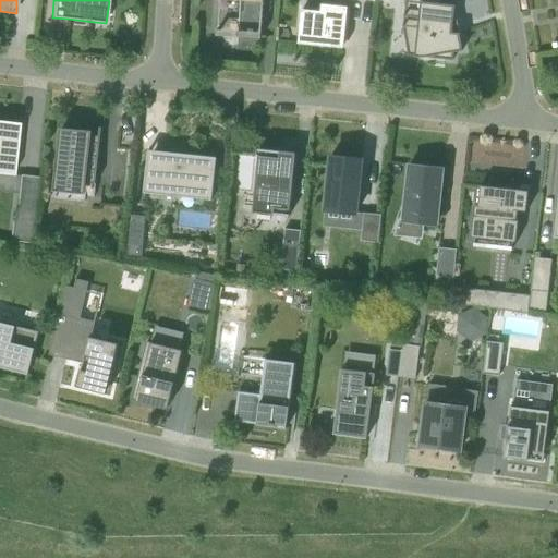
[(241,1),(239,37),(262,38),(264,0),(219,0),(241,1)]
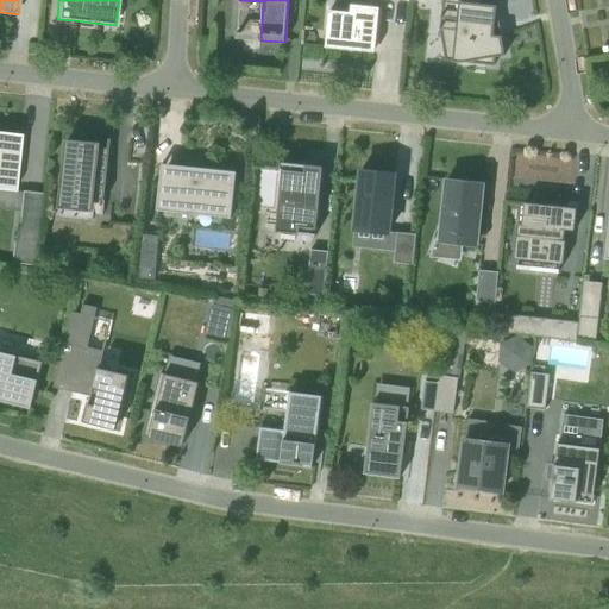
[(443,0),(440,29),(450,30),(446,61),(495,66),(496,57),(506,55),(502,36),(494,35),(497,6),(469,2),(469,0),(443,0)]
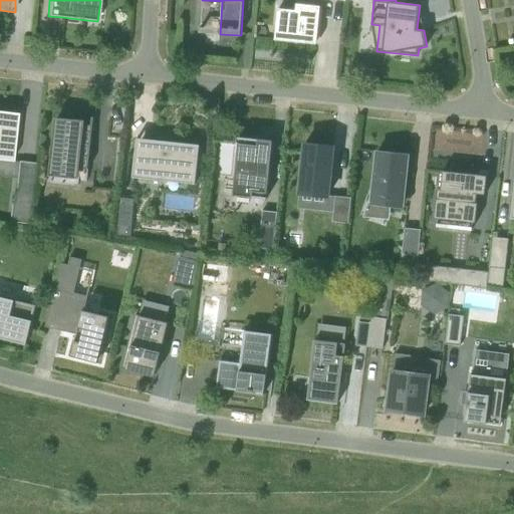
[(279,9),(275,40),(294,42),(295,39),(317,42),(321,7),(297,4),(296,11),(279,9)]
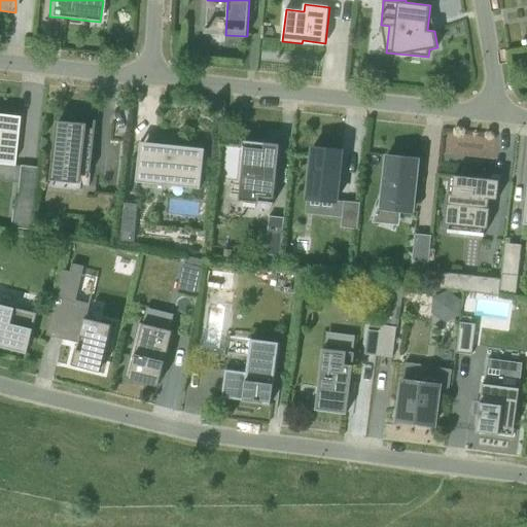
[(0,114),(0,164),(12,166),(18,116),(0,114)]
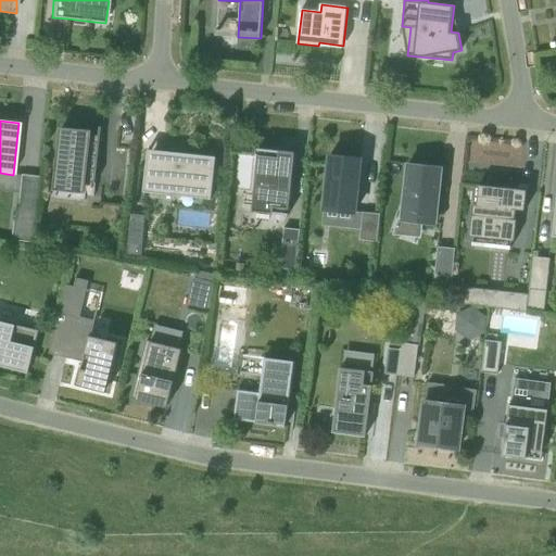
[(61,128),(60,131),(54,190),(86,193),(87,182),(96,184),(102,128),(100,127),(100,131),(61,128)]
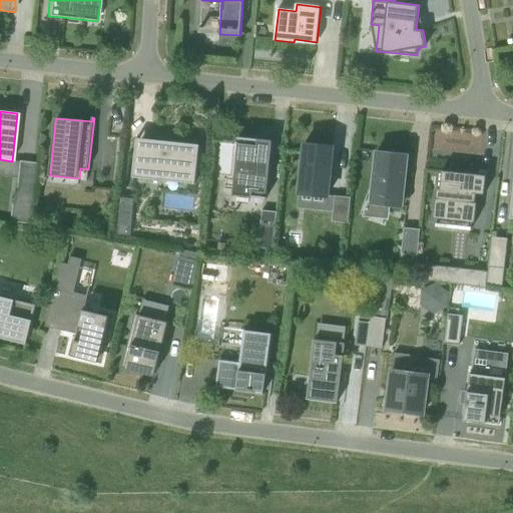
[(272,150),(273,145),(273,141),(272,140),(252,138),(238,137),(232,194),(251,196),(251,190),(268,192),(272,150)]
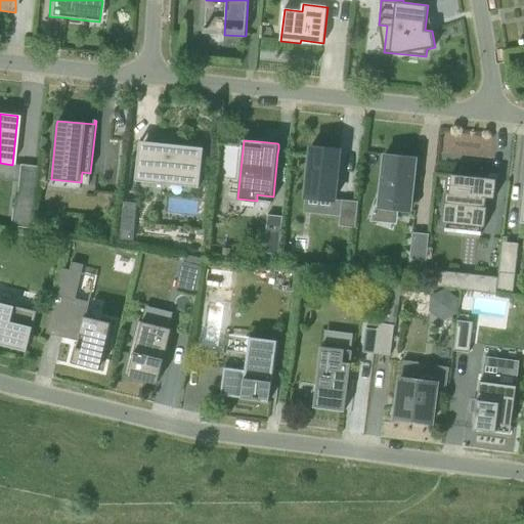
[(204,148),(142,141),(140,141),(136,181),(200,188),(204,148)]
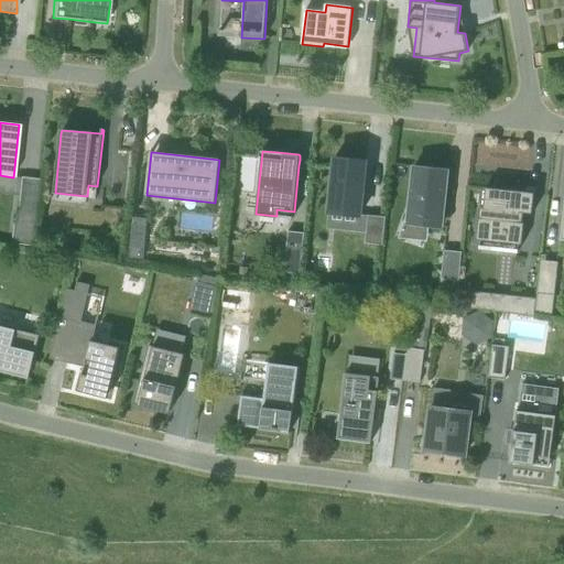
[(328,212),(361,216),(367,162),(335,159),(328,212)]
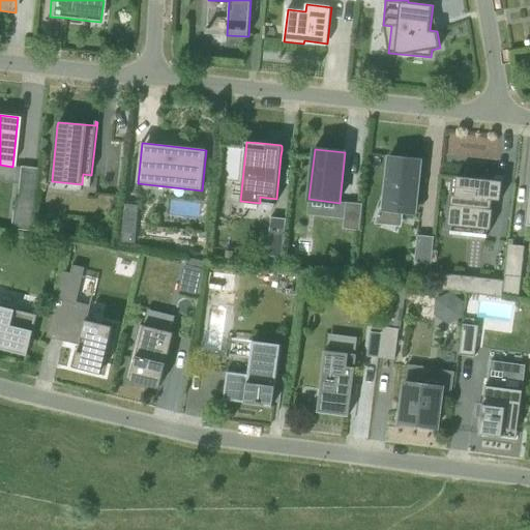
[(384,210),(415,213),(420,160),(389,157),(384,210)]
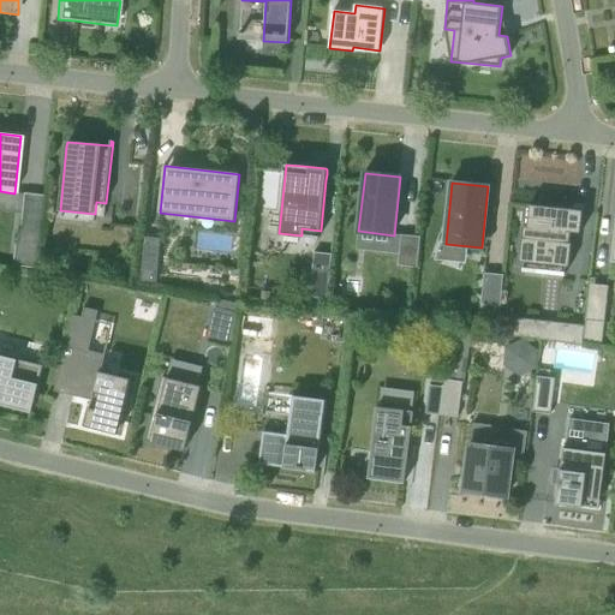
[(37,269),(40,242),(45,196),(22,193),(17,240),(15,267),(37,269)]
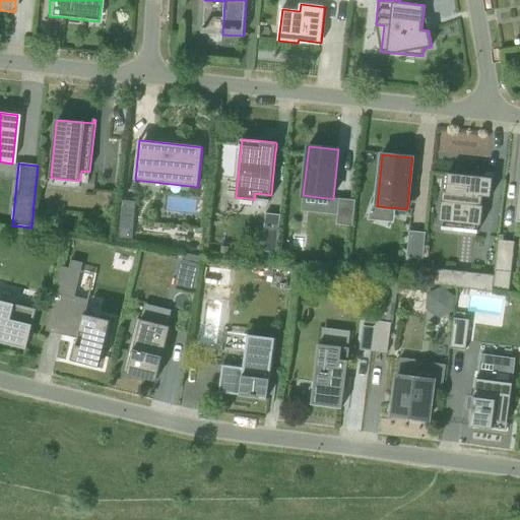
[(492,197),(494,178),(448,173),(446,191),(443,191),(440,221),(481,225),(483,206),(482,205),(483,197),(492,197)]
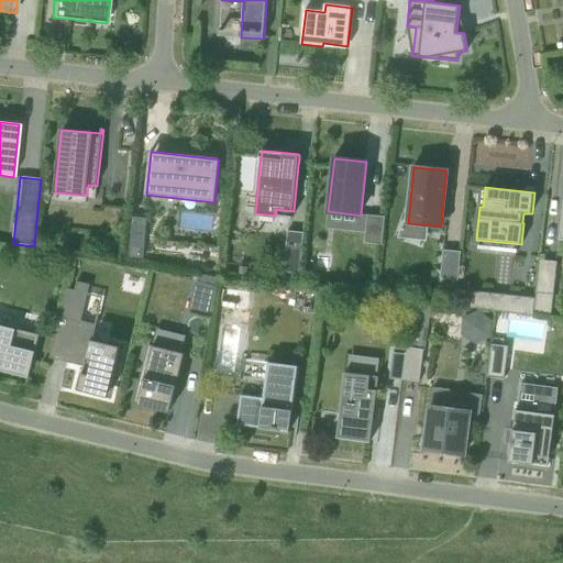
[(365,244),(383,245),(386,217),(368,216),(365,244)]
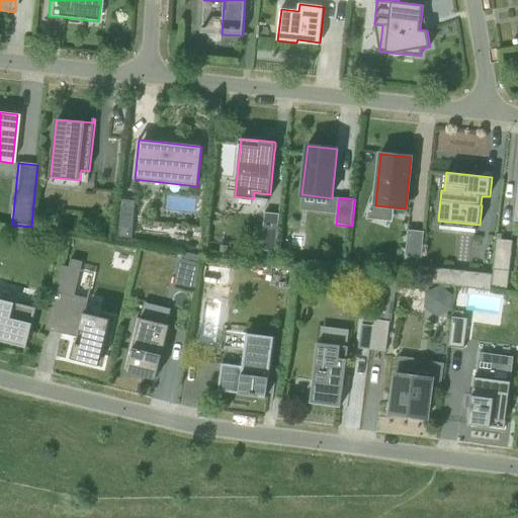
[(122,199),(120,219),(134,221),(136,201),(122,199)]
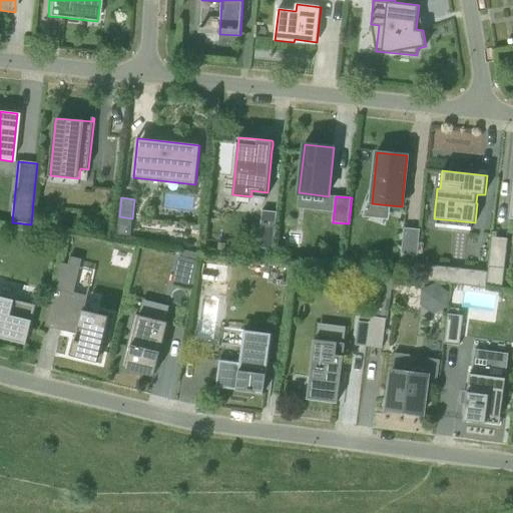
[(274,249),(278,212),(263,210),(259,247),(274,249)]
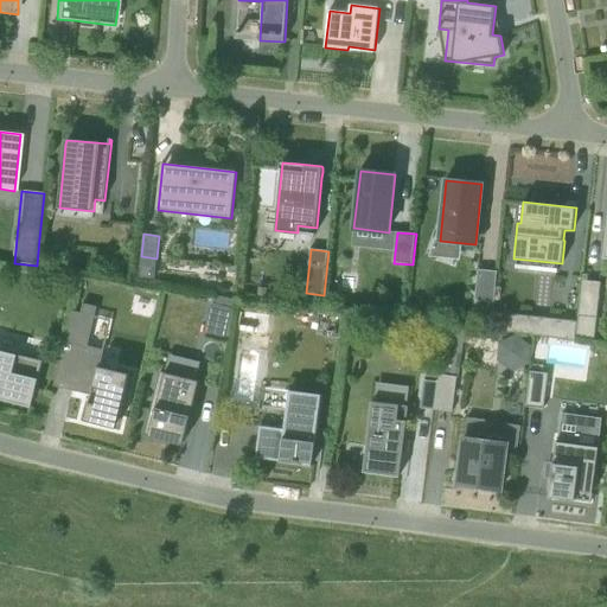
[(155,279),(157,259),(141,256),(140,278),(155,279)]
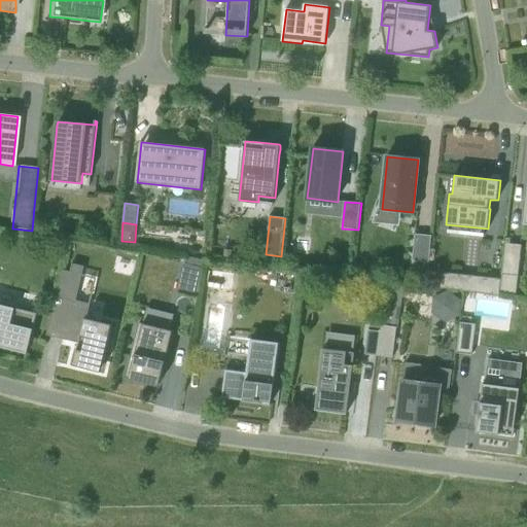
[(431,236),(416,235),(413,261),(429,262),(431,236)]
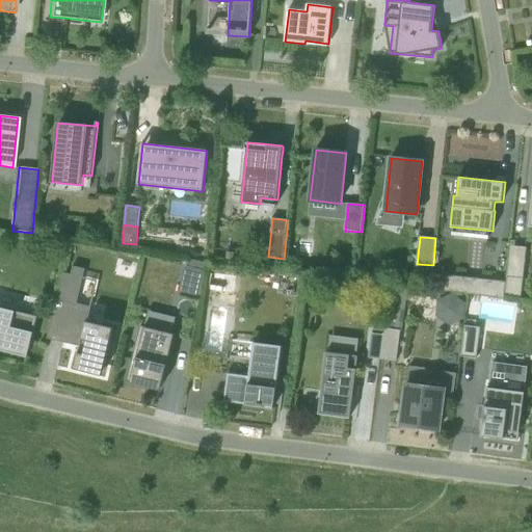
[(511,246),(508,276),(523,278),(527,247),(511,246)]
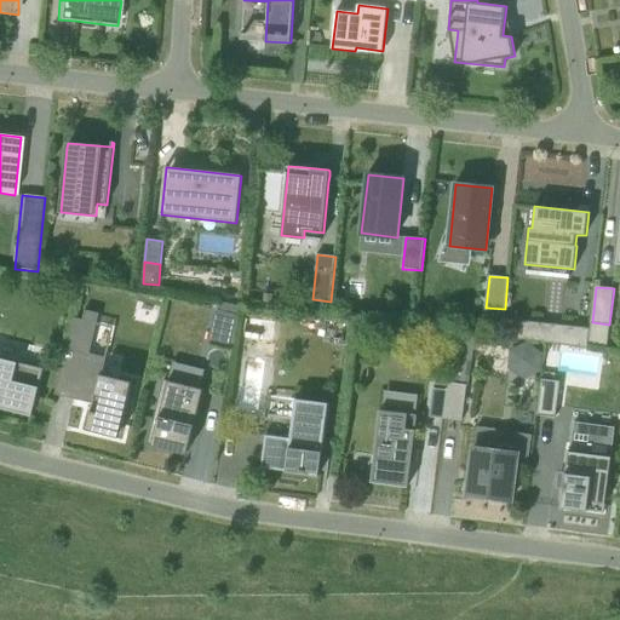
[(217,310),(210,340),(230,345),(237,316),(217,310)]
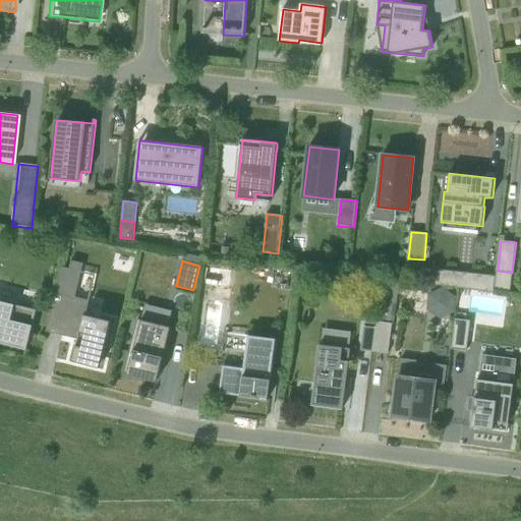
[(81,272),(62,267),(55,294),(75,299),(81,272)]
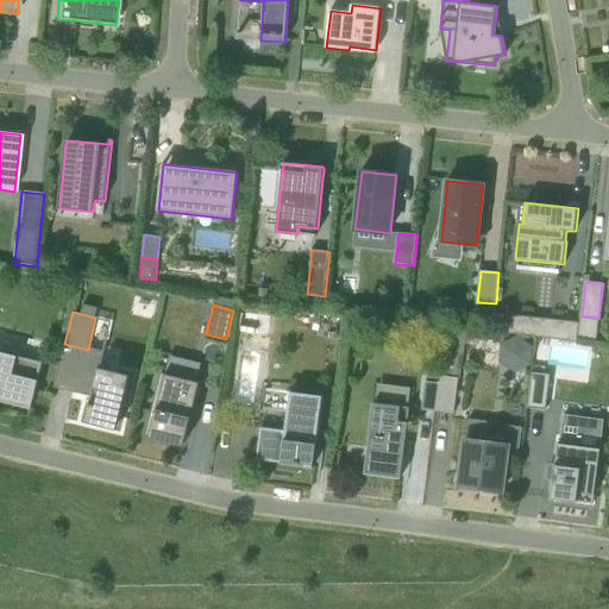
[(239,333),(268,337),(270,318),(242,313),(239,333)]
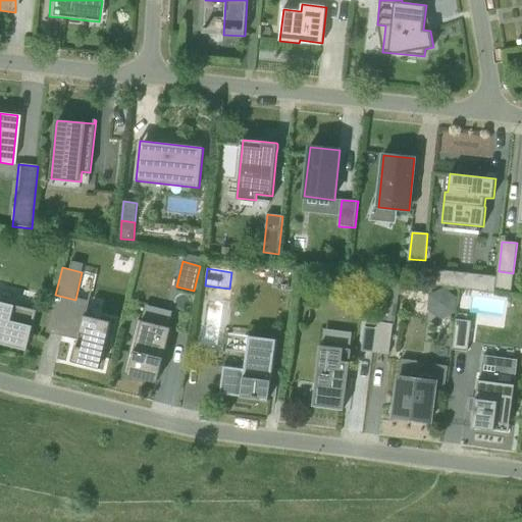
[(454,289),(455,271),(436,269),(434,285),(454,289)]
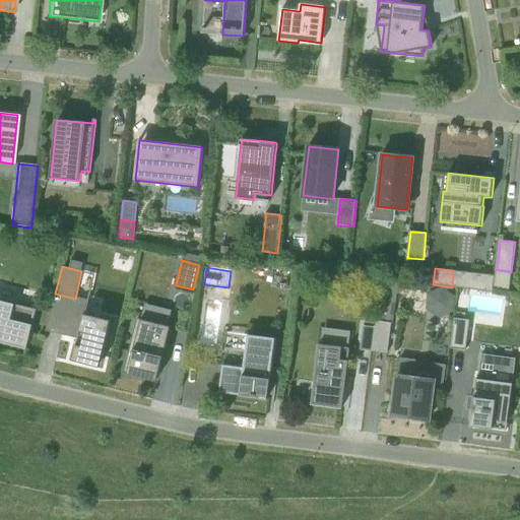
[(480,273),(478,290),(494,293),(494,288),(495,288),(496,275),(480,273)]
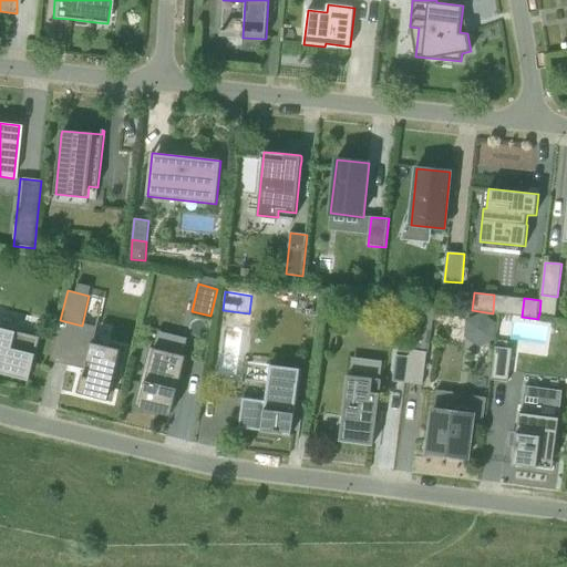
[(468,315),(466,341),(495,343),(496,317),(468,315)]
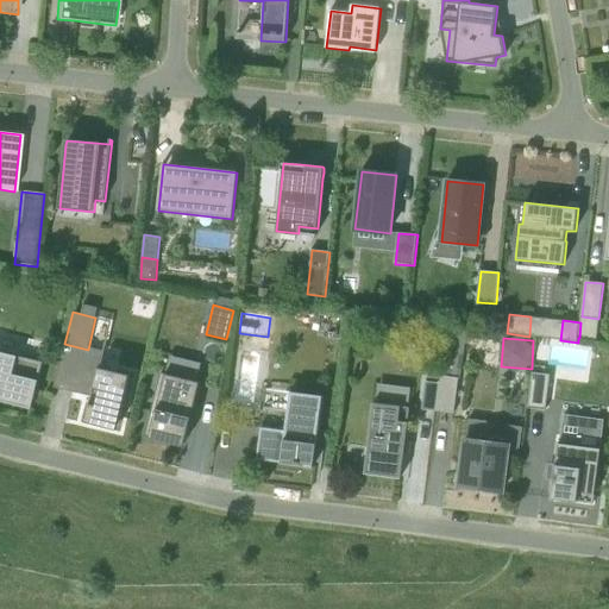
[(0,401),(30,409),(32,409),(43,363),(0,352),(0,401)]
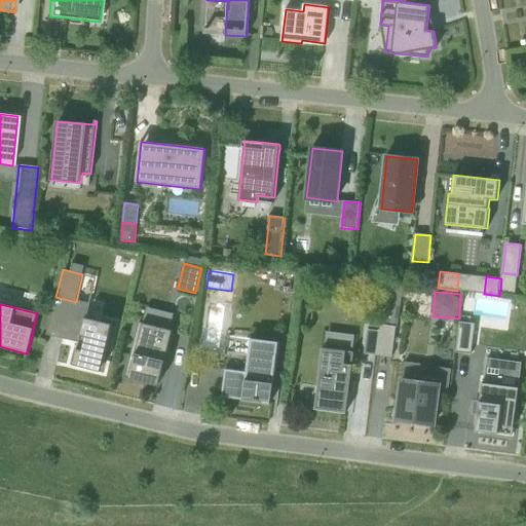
[(113,325),(85,317),(74,365),(101,372),(113,325)]
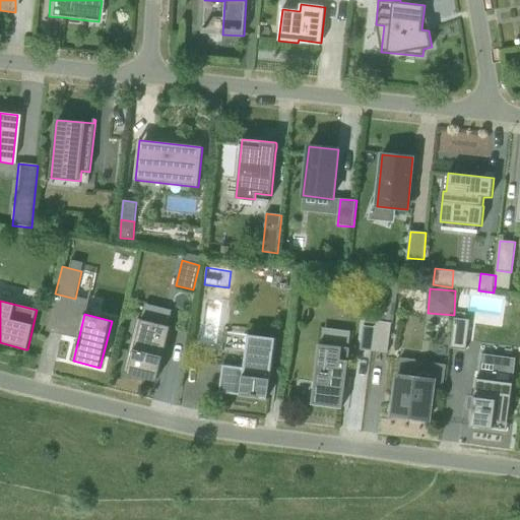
[(171,325),(137,317),(124,372),(157,380),(171,325)]
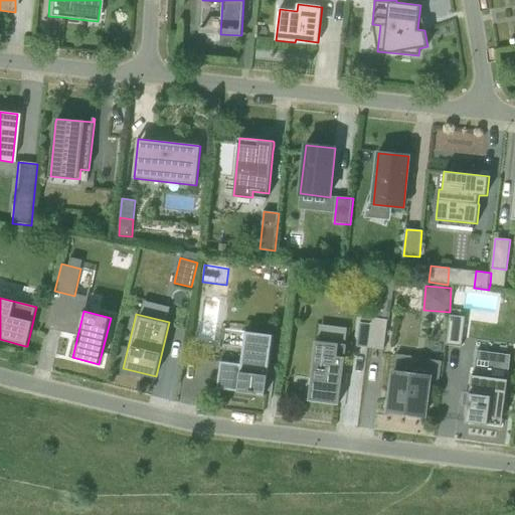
[(462,347),(466,317),(450,315),(447,345),(462,347)]
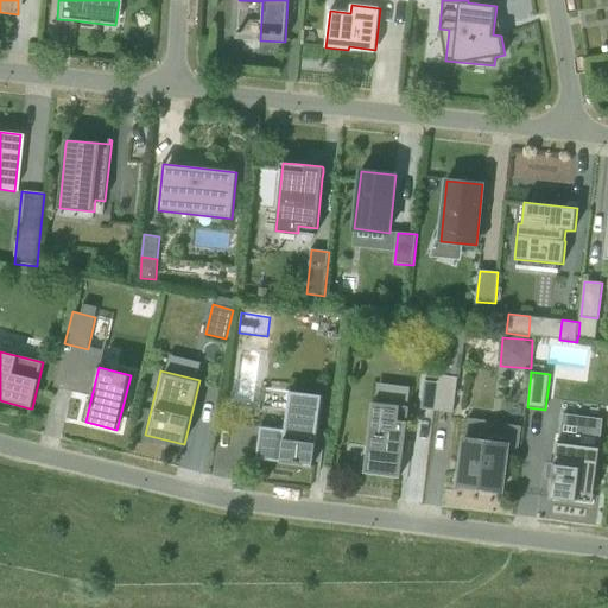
[(439,375),(439,382),(435,411),(454,413),(457,378),(439,375)]
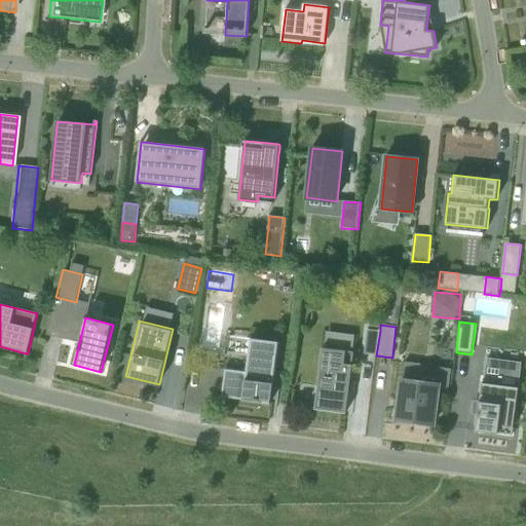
[(364,354),(376,355),(380,331),(368,329),(364,354)]
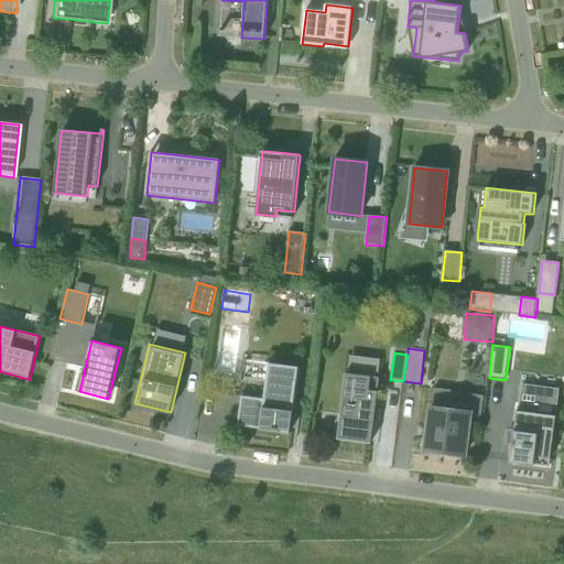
[(269,364),(264,399),(242,397),(238,426),(290,433),(299,367),(269,364)]
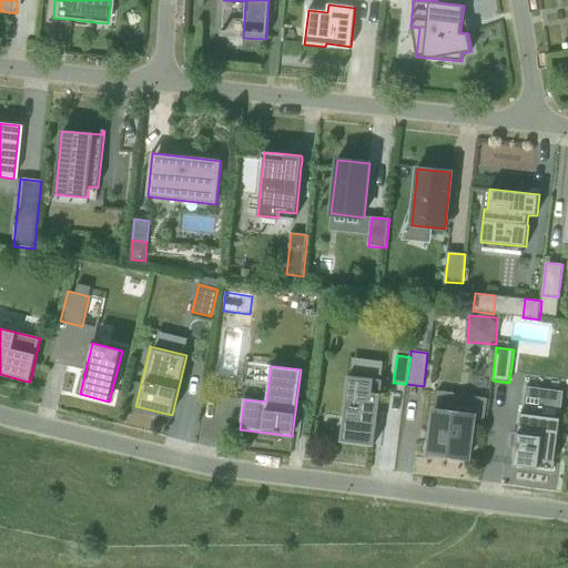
[(374,447),(383,381),(348,376),(340,443),(374,447)]
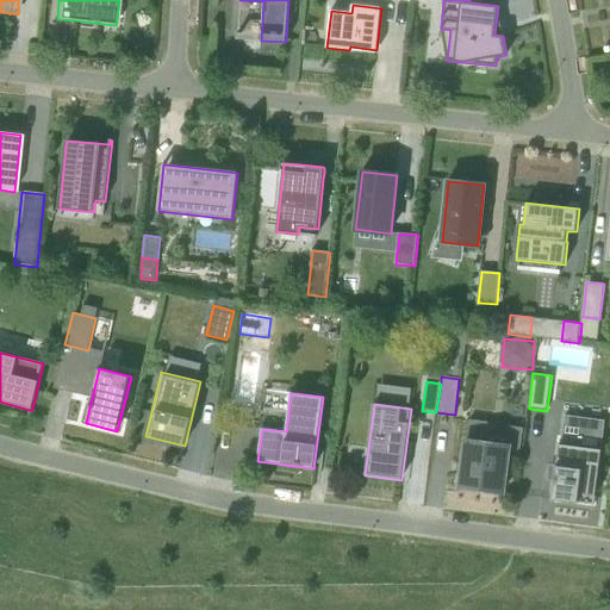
[(559,444),(552,499),(593,505),(602,450),(605,421),(565,416),(560,444),(559,444)]
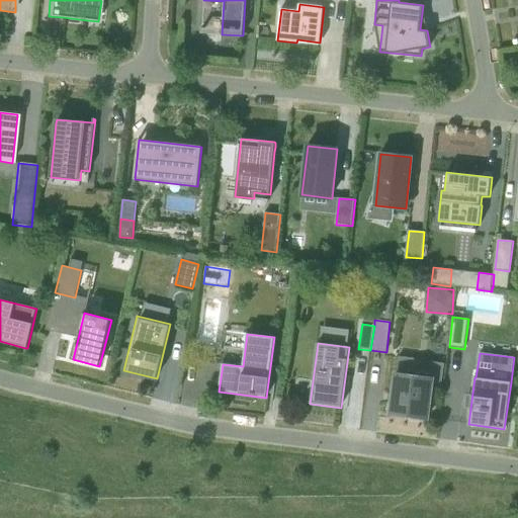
[(391,415),(427,419),(432,378),(397,373),(391,415)]
